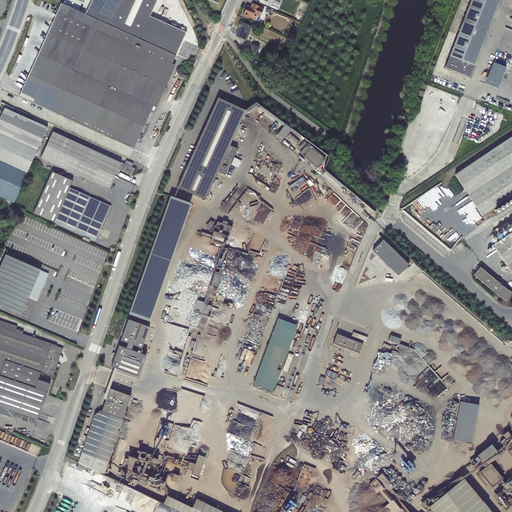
[(91,0),(85,14),(61,3),(19,97),(133,149),(153,106),(172,64),(186,32),(150,16),(157,0),(91,0)]
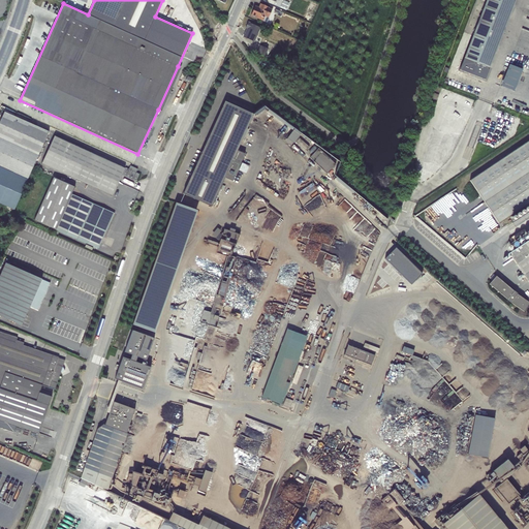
[(519,0),(490,0),(464,67),(490,76),(519,0)]
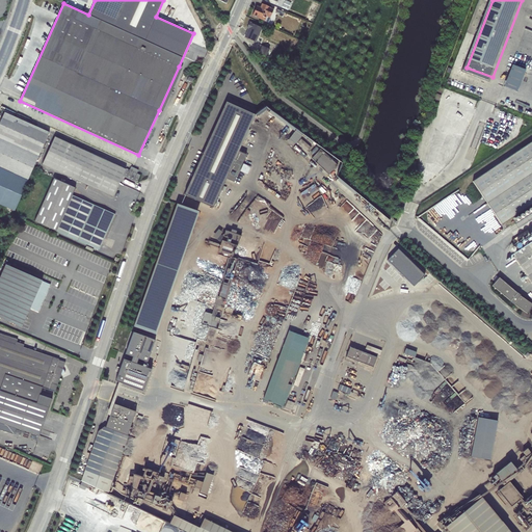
[(257,6),(253,16),(268,22),(274,9),(262,4),(261,7),(257,6)]
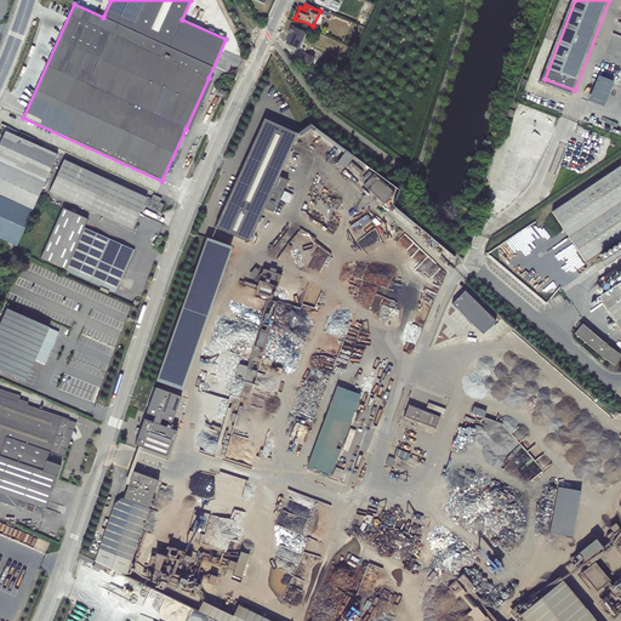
[(290,33),(286,44),(298,49),(306,33),(291,26),(289,33),(290,33)]
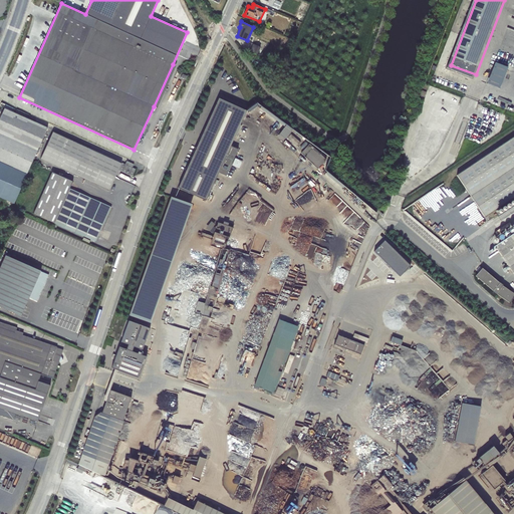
[(253,44),(250,52),(256,55),(260,47),(253,44)]
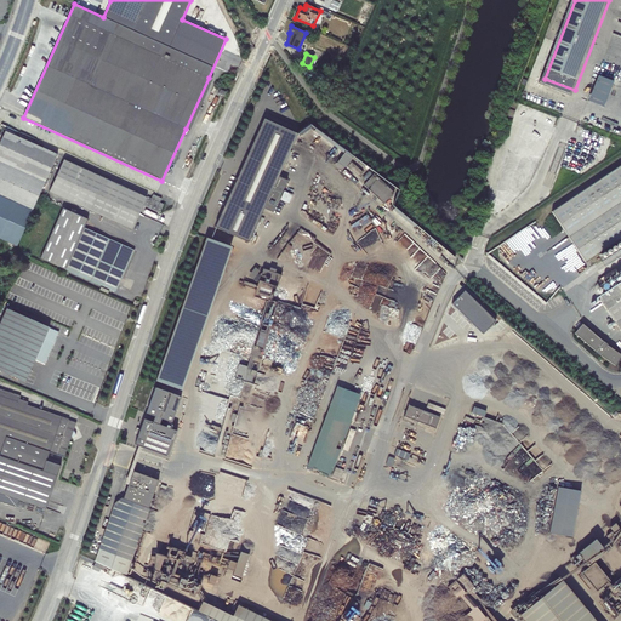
[(615,81),(599,75),(590,101),(605,107),(615,81)]
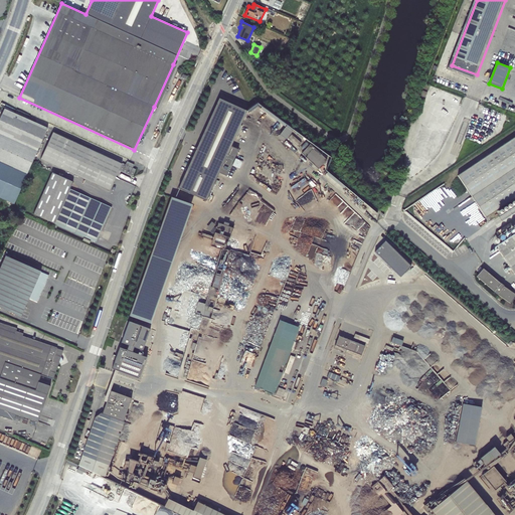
[(173,64),(154,107),(157,108),(176,66),(173,64)]
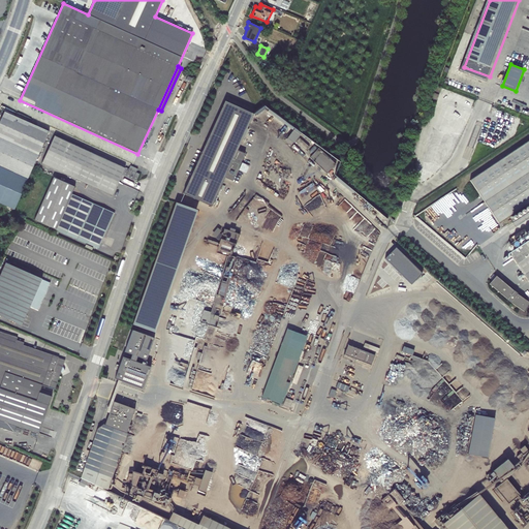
[(225,101),(183,193),(212,207),(225,178),(232,181),(245,154),(238,150),(253,114),(225,101)]
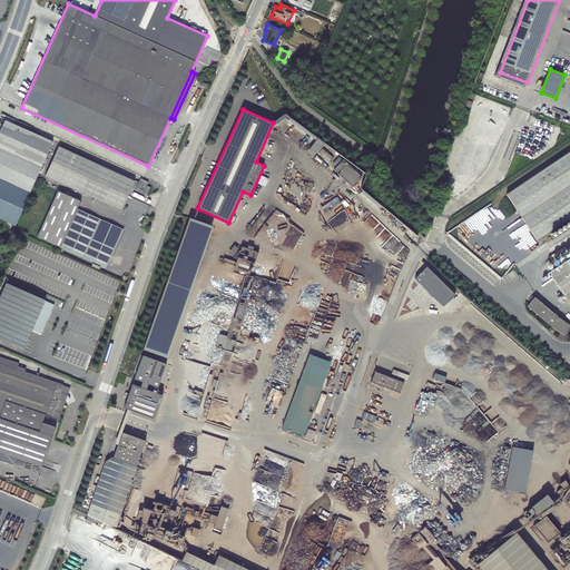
[(5,120),(0,130),(0,178),(15,186),(30,193),(52,141),(5,120)]
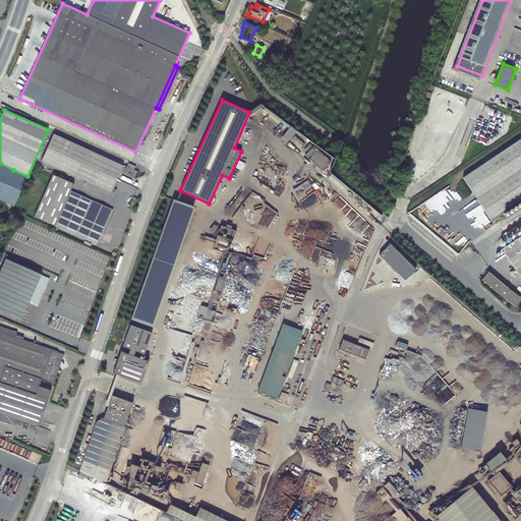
[(283,136),(290,141),(296,133),(289,128),(283,136)]
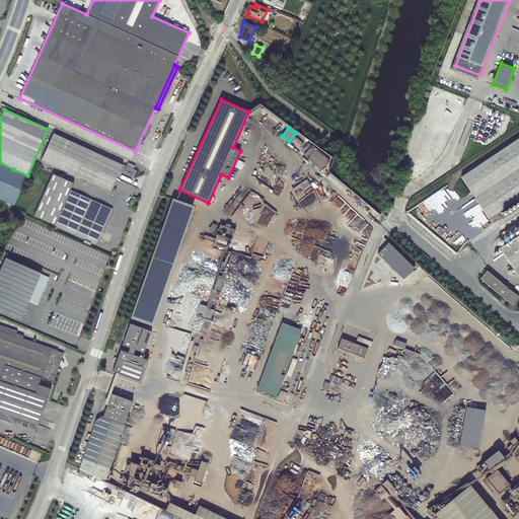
[(54,133),(41,160),(110,192),(120,171),(133,177),(137,171),(134,169),(135,166),(128,162),(127,166),(123,164),(123,165),(54,133)]
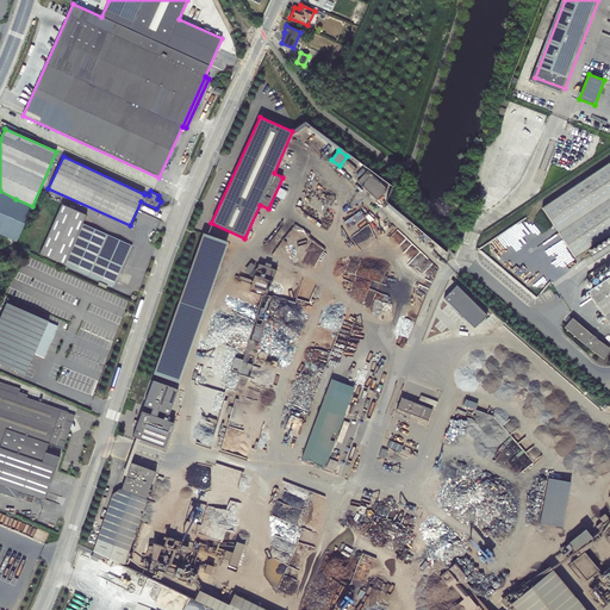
[(341,163),(353,174),(356,169),(346,159),(341,163)]
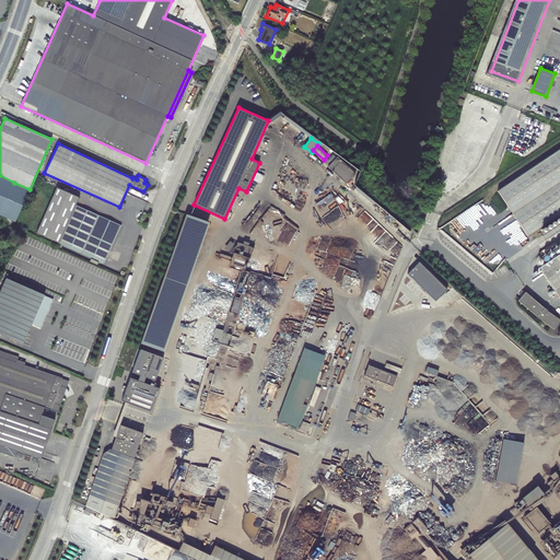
[(559,151),(499,193),(528,237),(559,216),(559,151)]
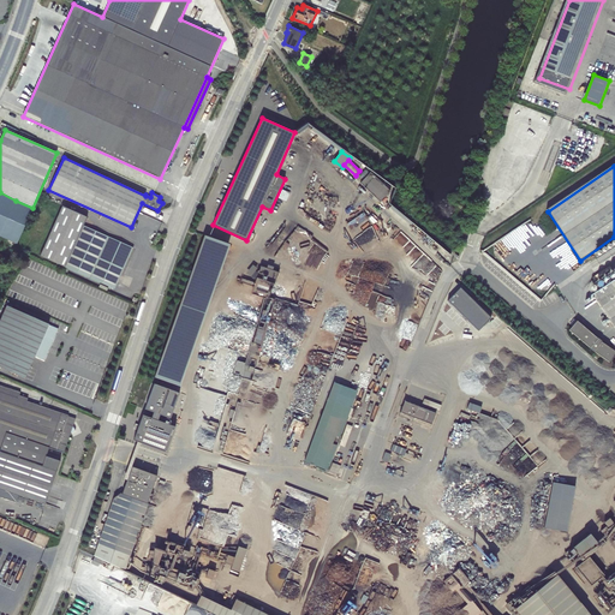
[(370,172),(360,183),(380,202),(390,191),(370,172)]
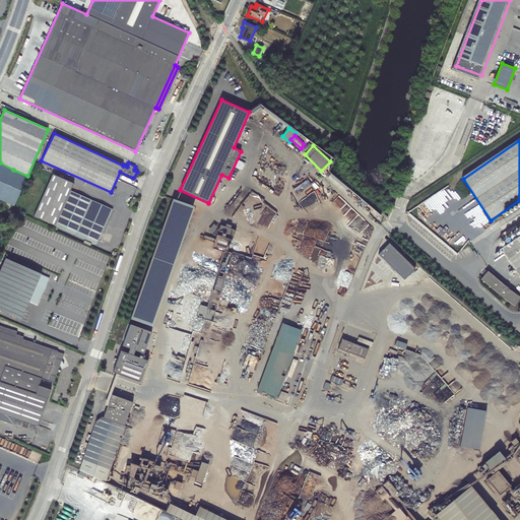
[(0,199),(13,170),(0,163),(0,199)]
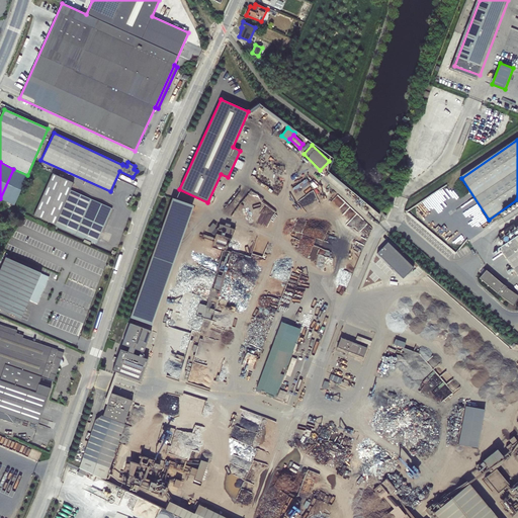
[(13,169),(0,198),(14,205),(27,175),(13,169)]
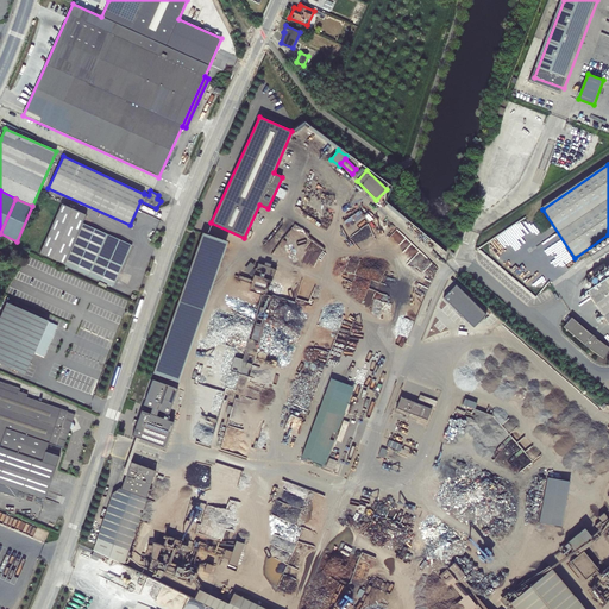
[(62,205),(39,253),(113,287),(132,245),(83,224),(86,215),(62,205)]
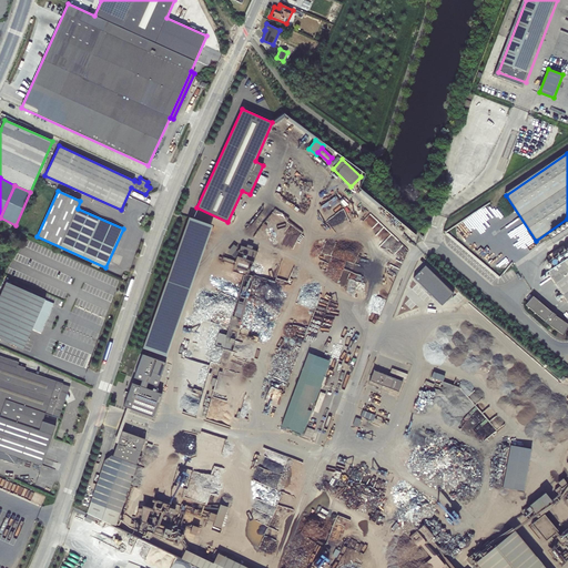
[(212,225),(189,217),(142,348),(165,356),(212,225)]
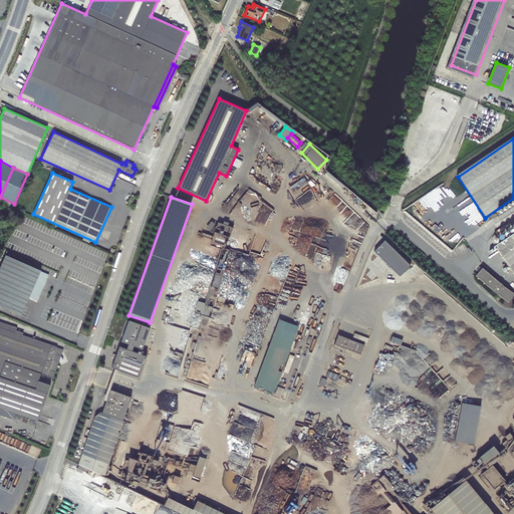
[(210,245),(222,249),(222,248),(225,248),(233,228),(218,222),(217,226),(215,226),(215,228),(213,226),(215,224),(211,221),(206,228),(214,234),(213,236),(202,232),(201,236),(212,240),(210,245)]
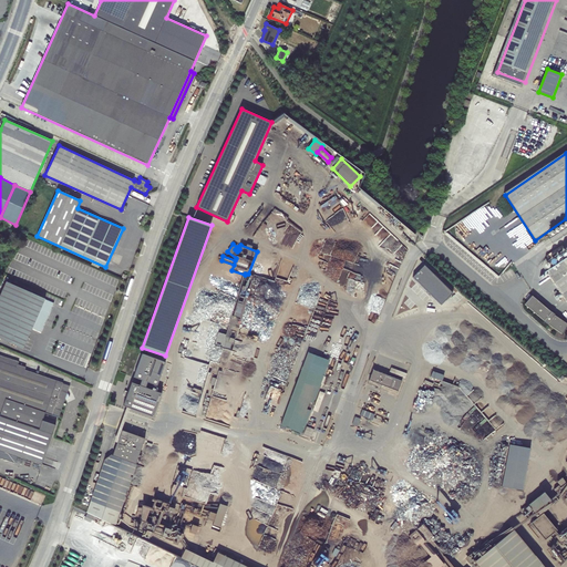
[(566,257),(546,271),(566,302),(566,257)]
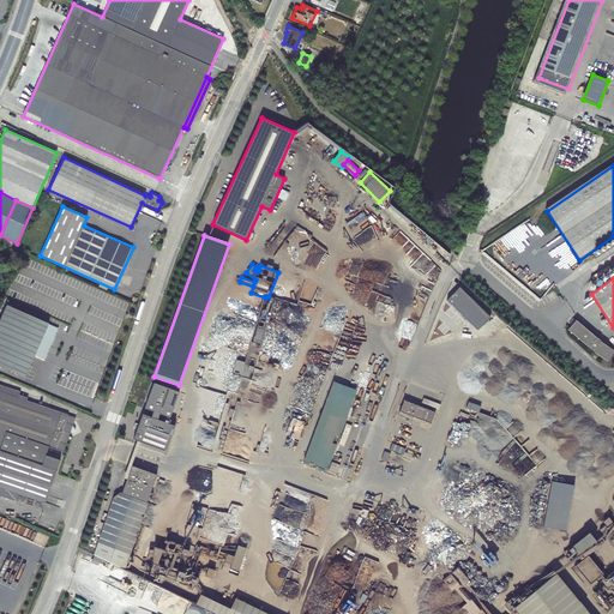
[(49,324),(6,305),(0,319),(0,366),(25,378),(35,354),(41,342),(49,324)]
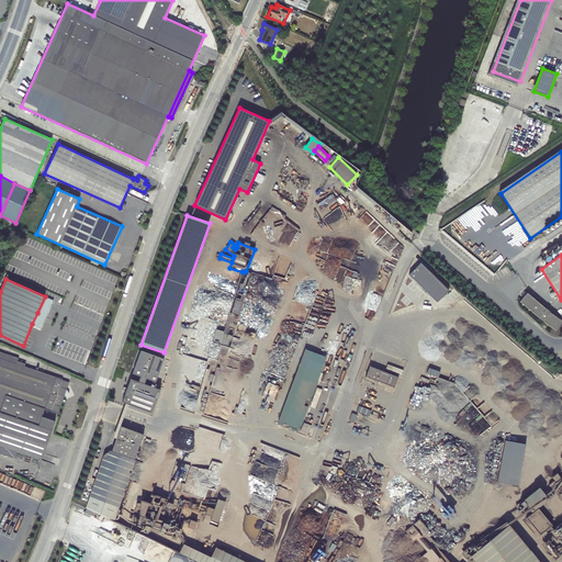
[(546,311),(526,293),(519,301),(539,317),(546,311)]
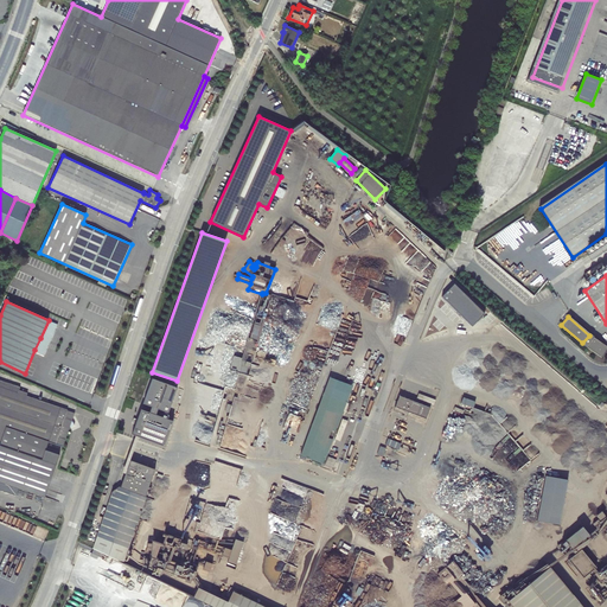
[(568,317),(589,336),(590,334),(569,317),(568,317)]
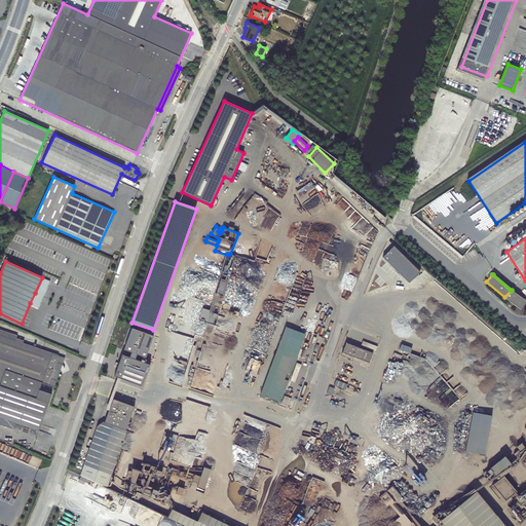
[(525,299),(514,292),(509,301),(522,309),(525,302),(525,299)]
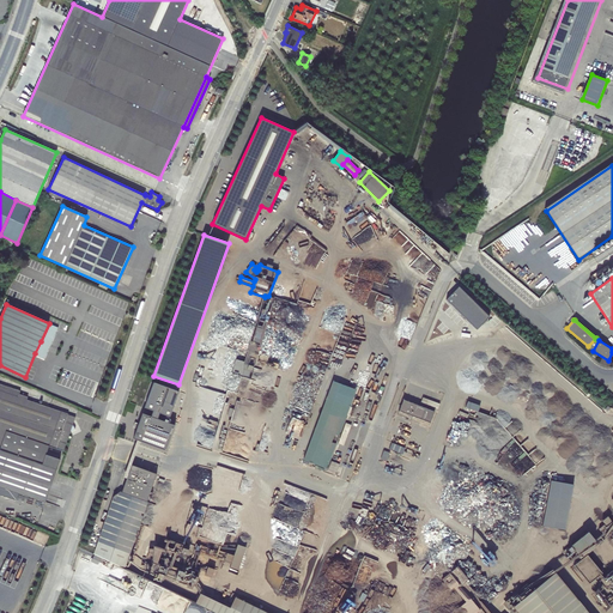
[(48,344),(41,341),(35,353),(42,357),(48,344)]
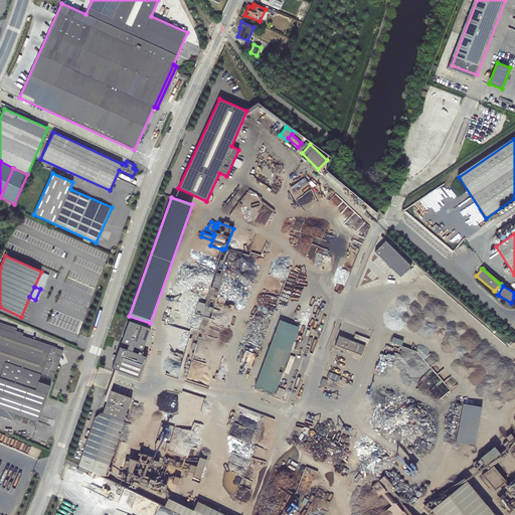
[(195,314),(209,318),(212,308),(214,309),(219,290),(210,287),(205,304),(198,302),(195,314)]
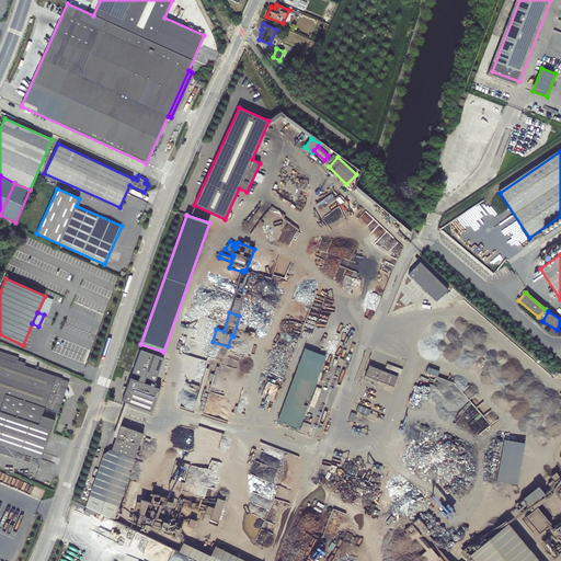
[(277,421),(299,428),(325,356),(305,348),(277,421)]
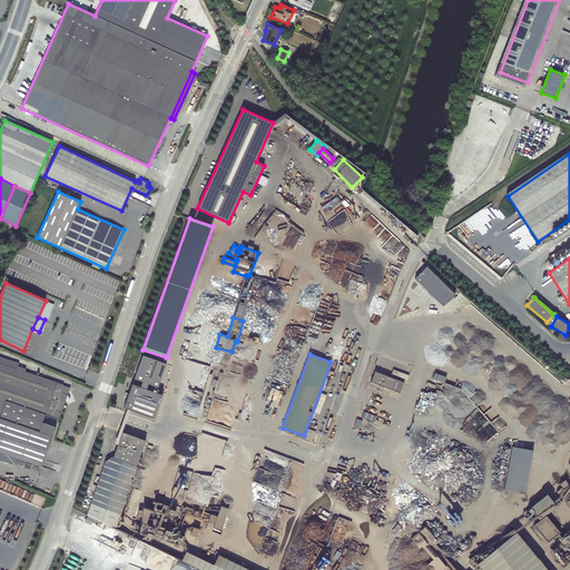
[(167,364),(143,355),(134,379),(143,382),(140,387),(133,384),(129,394),(125,393),(124,397),(127,399),(124,408),(155,420),(164,395),(156,393),(158,387),(167,364)]
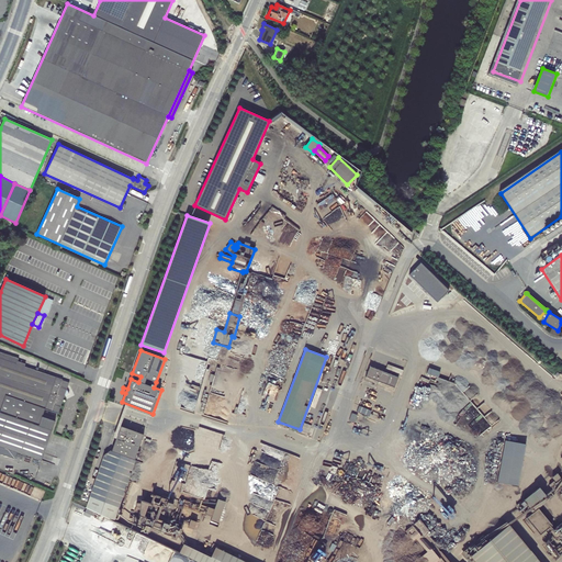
[(0,453),(14,459),(17,452),(42,461),(56,422),(42,416),(45,409),(58,414),(65,395),(69,393),(67,389),(69,382),(24,367),(25,363),(18,361),(19,358),(0,351),(0,453)]
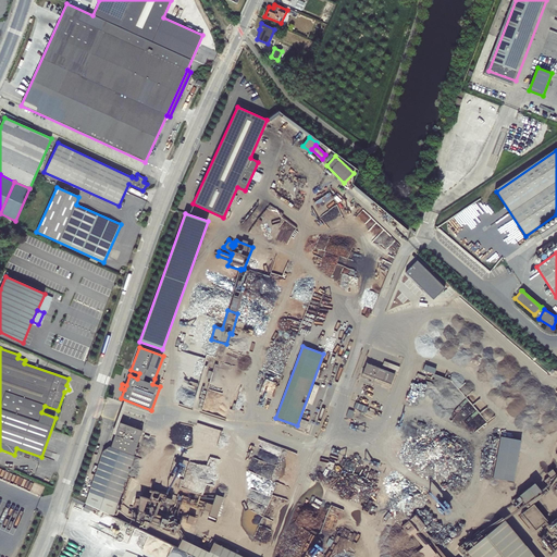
[(396,366),(368,355),(364,366),(393,376),(396,366)]
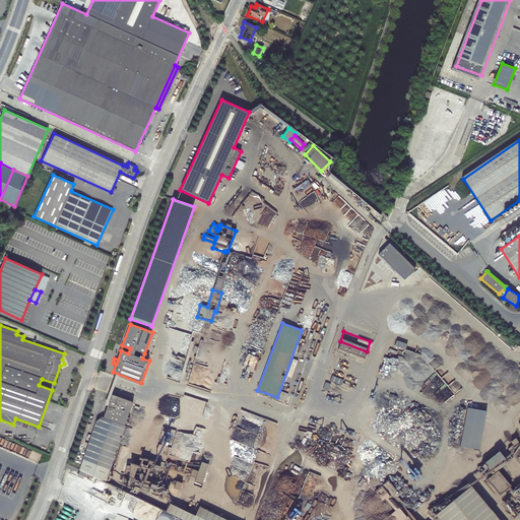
[(339,375),(333,372),(330,378),(337,381),(339,375)]
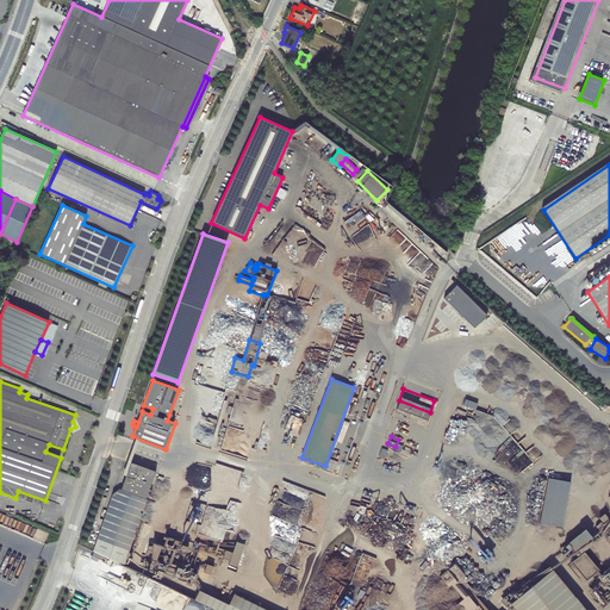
[(145,498),(155,472),(131,462),(122,490),(120,490),(119,489),(112,495),(93,552),(94,552),(104,556),(124,566),(148,499),(145,498)]
